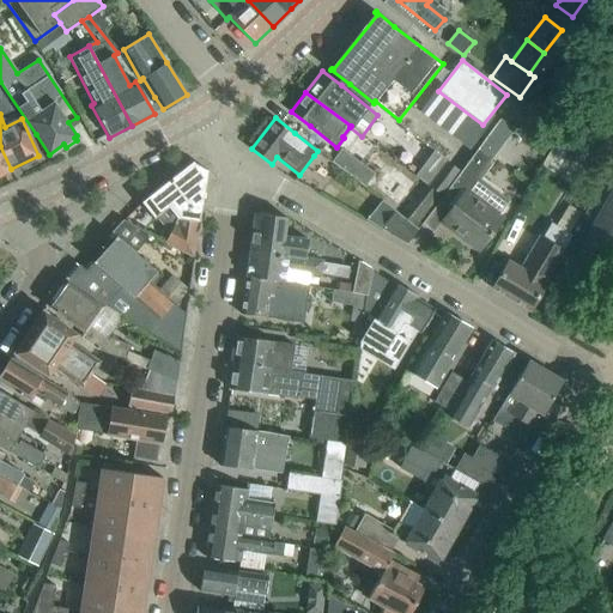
[(560,132),(541,165),(571,182),(588,152),(575,143),(560,132)]
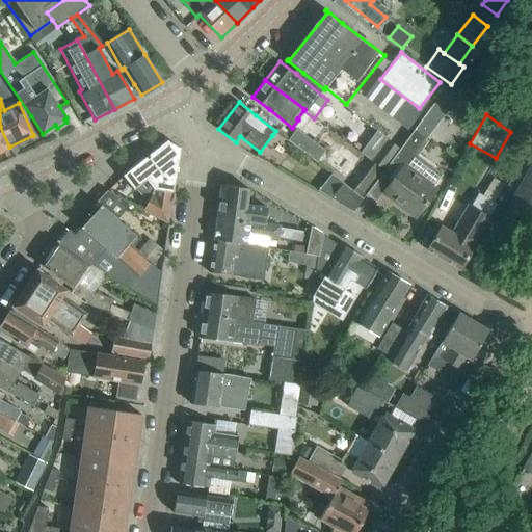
[(0,150),(9,147),(0,127),(0,150)]
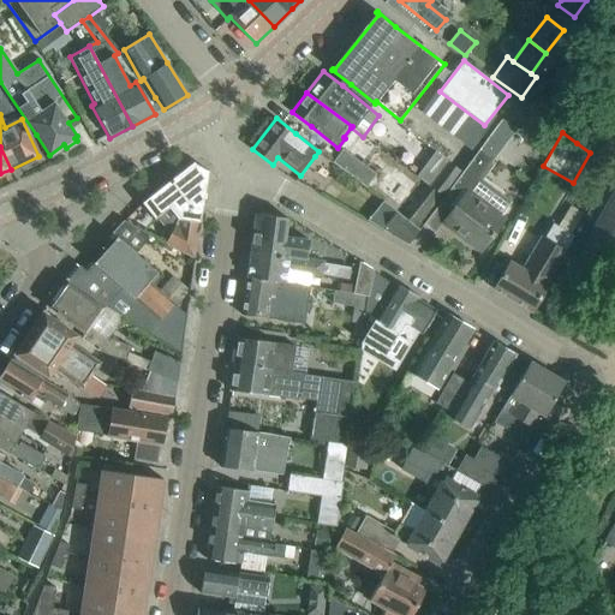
[(505,219),(470,193),(496,159),(481,147),(455,181),(441,201),(452,209),(442,222),(481,251),(505,219)]
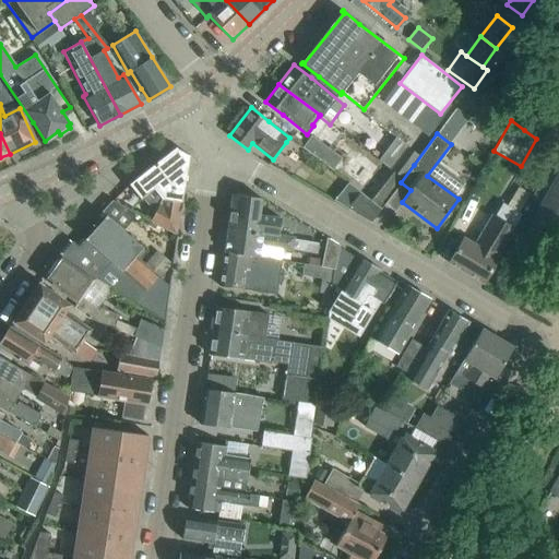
[(304,147),(334,169),(343,157),(312,135),(304,147)]
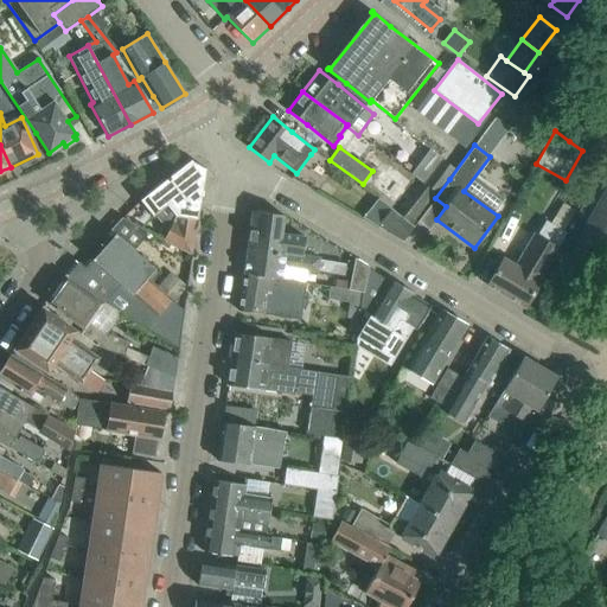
[(164,240),(192,254),(205,168),(204,167),(192,161),(191,159),(140,199),(154,218),(168,208),(176,217),(164,240)]
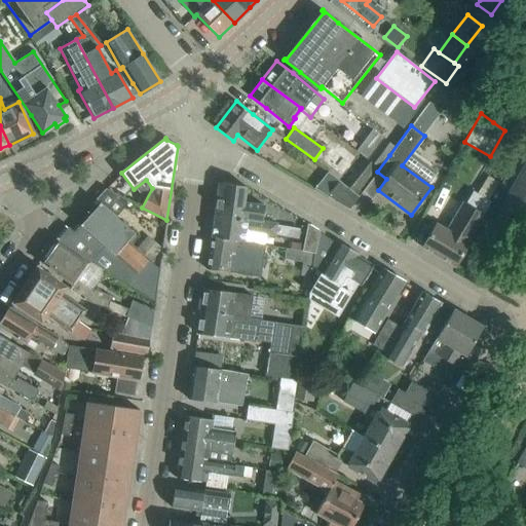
[(378,165),(395,145),(385,138),(369,158),(378,165)]
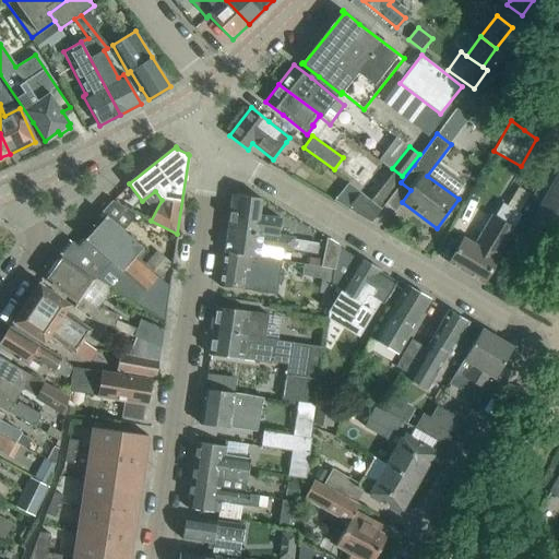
[(558,245),(558,171),(528,227),(558,245)]
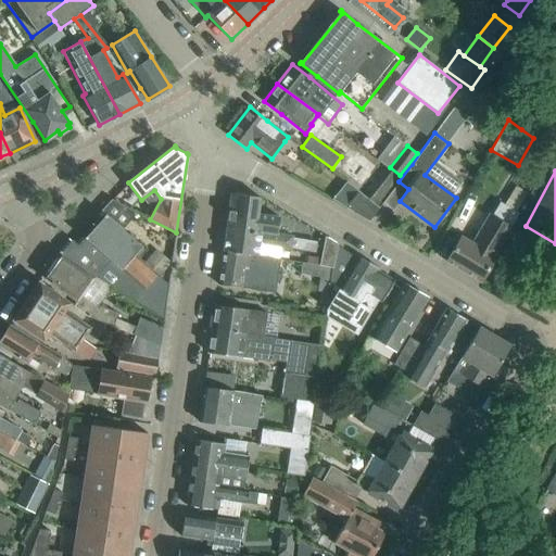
[(358,191),(345,207),(368,220),(379,207),(378,206),(377,207),(371,202),(373,201),(358,191)]
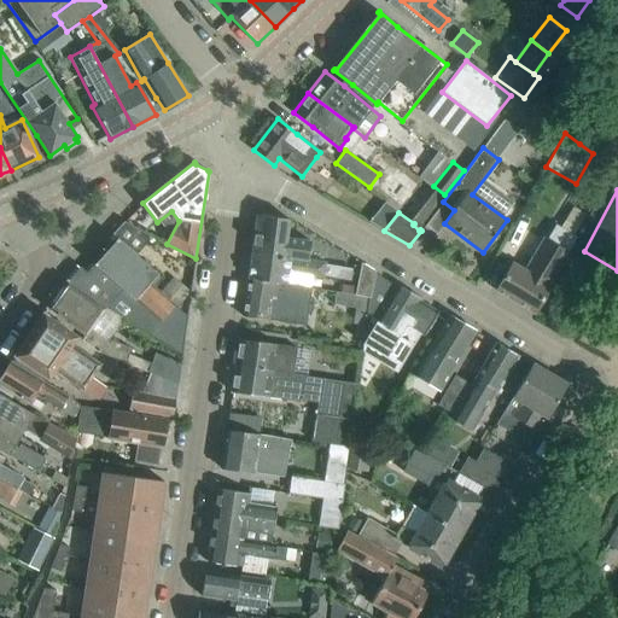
[(286,238),(289,219),(257,214),(251,255),(279,258),(280,255),(301,257),(308,258),(312,242),(286,238)]
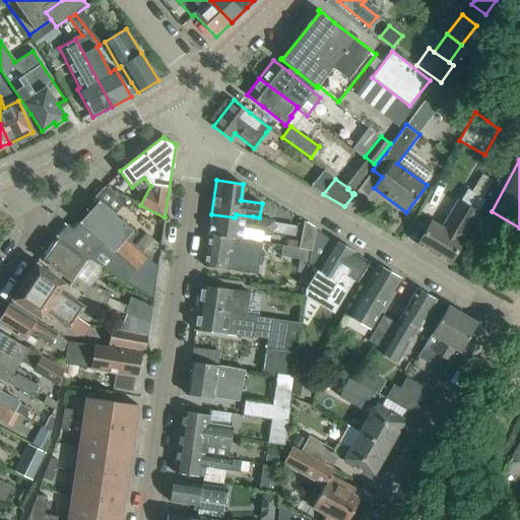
[(136,234),(100,201),(100,200),(99,200),(73,229),(67,223),(57,236),(89,261),(152,299),(157,264),(156,264),(149,258),(134,246),(129,242),(136,234)]
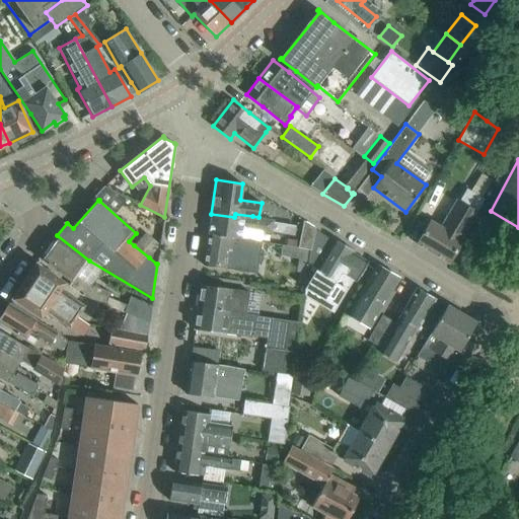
[(449,263),(478,213),(457,200),(441,226),(430,220),(417,243),(449,263)]
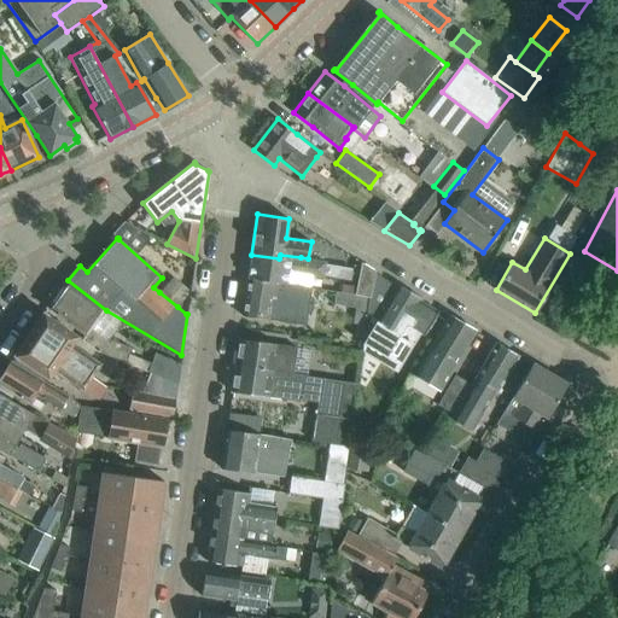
[(324,275),(326,261),(308,258),(301,257),(280,255),(279,258),(251,255),(249,277),(280,281),(286,283),(289,272),(324,275)]
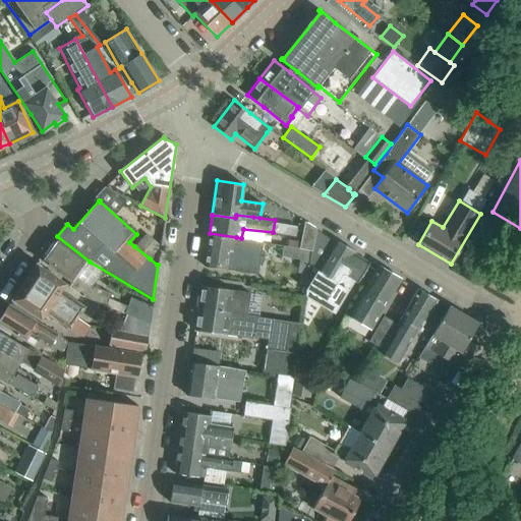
[(279,222),(278,233),(296,235),(297,225),(279,222)]
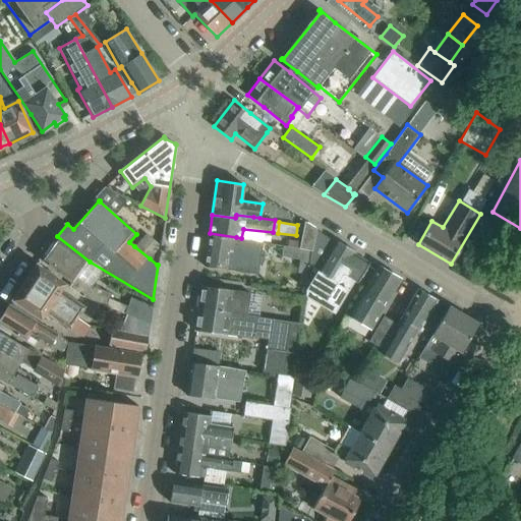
[(312,250),(316,230),(316,229),(304,222),(300,242),(299,248),(312,250)]
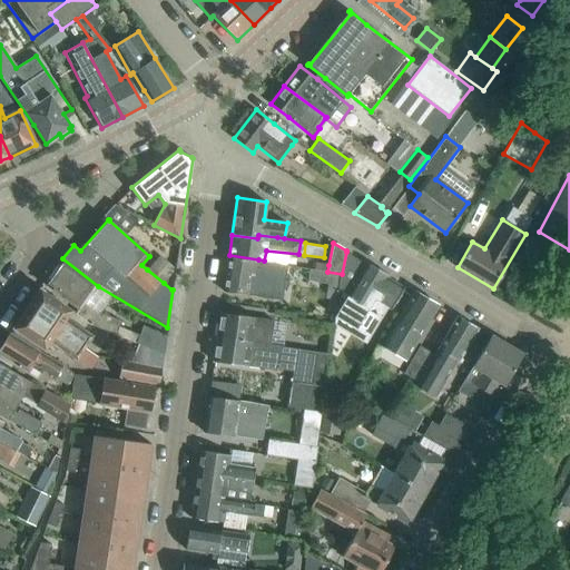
[(391,308),(404,287),(387,277),(389,275),(367,262),(366,264),(346,252),(342,274),(341,286),(336,316),(340,318),(356,328),(367,310),(369,308),(374,307),(376,314),(382,317),(389,307),(391,308)]
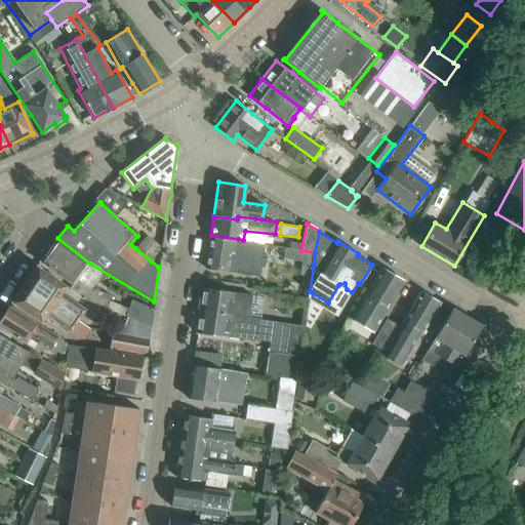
[(147,234),(135,248),(151,260),(162,247),(147,234)]
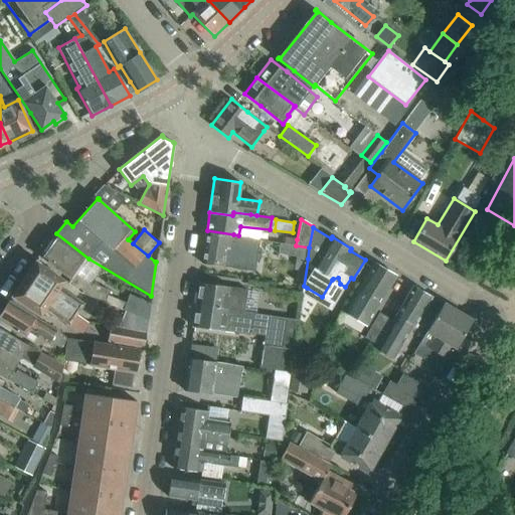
[(238,236),(238,235),(233,234),(207,230),(202,264),(224,267),(224,266),(251,270),(255,238),(238,236)]
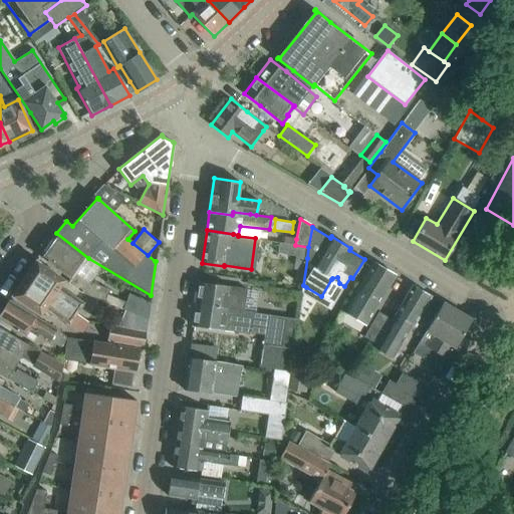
[(76,274),(88,258),(56,233),(39,256),(70,279),(68,283),(80,292),(83,288),(86,289),(90,284),(76,274)]
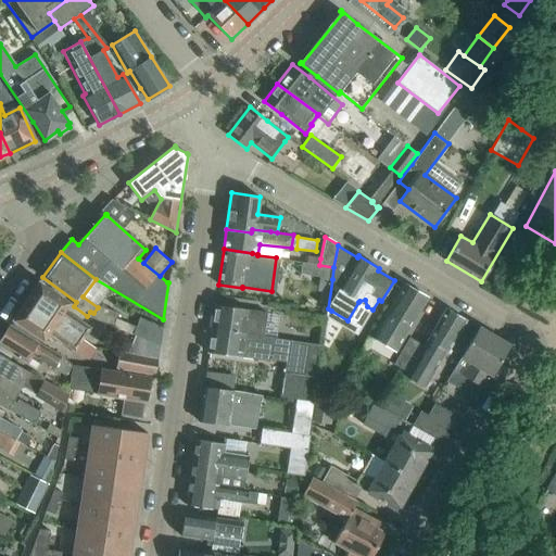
[(308,256),(306,263),(319,265),(320,258),(308,256)]
